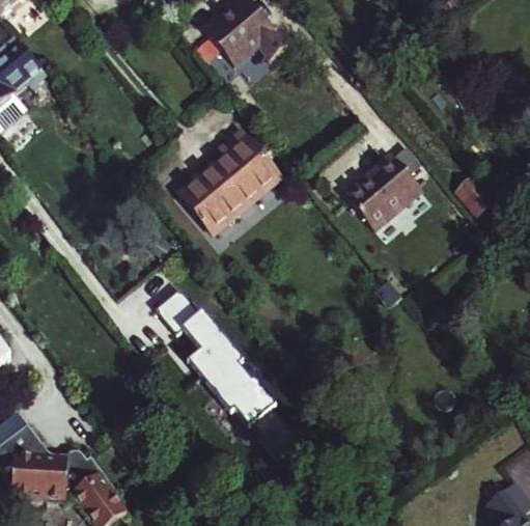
[(0,0),(0,17),(2,19),(25,0),(0,0)]
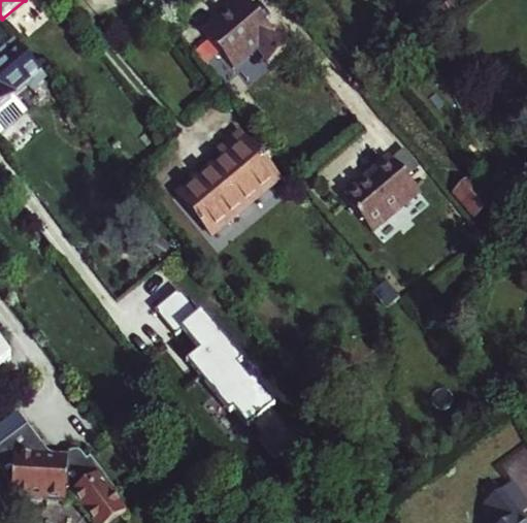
[(227,1),(200,23),(233,64),(257,43),(268,58),(287,42),(251,0),(226,0),(227,1)]
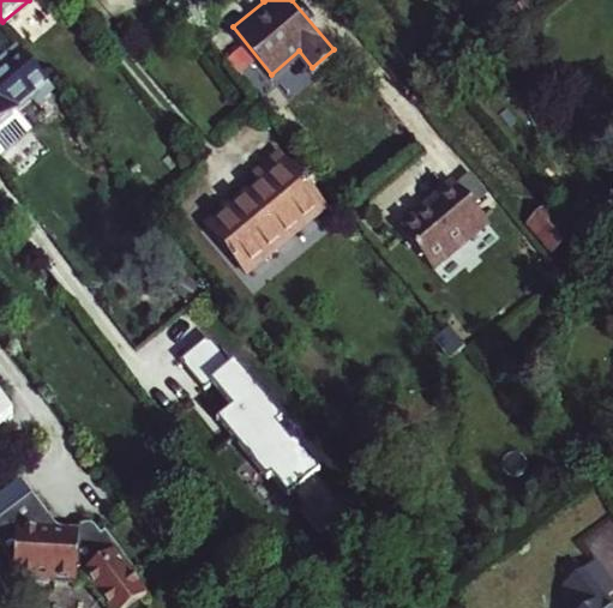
[(2,23),(0,24),(0,48),(6,55),(20,43),(2,23)]
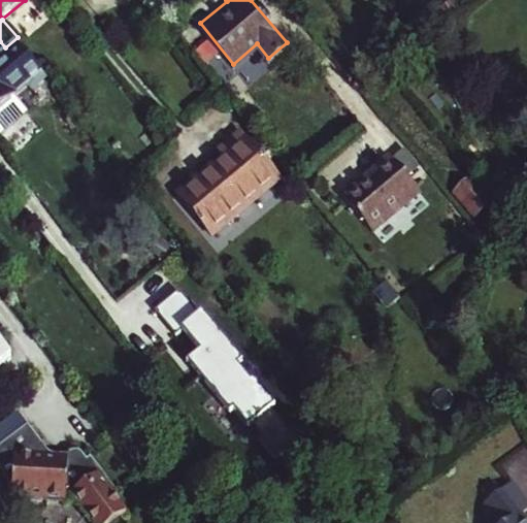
[(47,73),(18,37),(5,47),(0,52),(0,130),(25,109),(11,94),(27,80),(32,87),(47,73)]
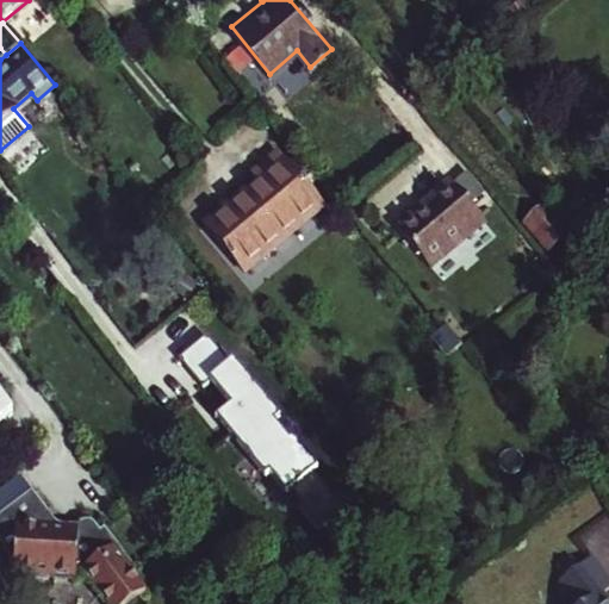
[(243,274),(319,210),(275,156),(250,175),(258,182),(230,206),(205,228),(243,274)]
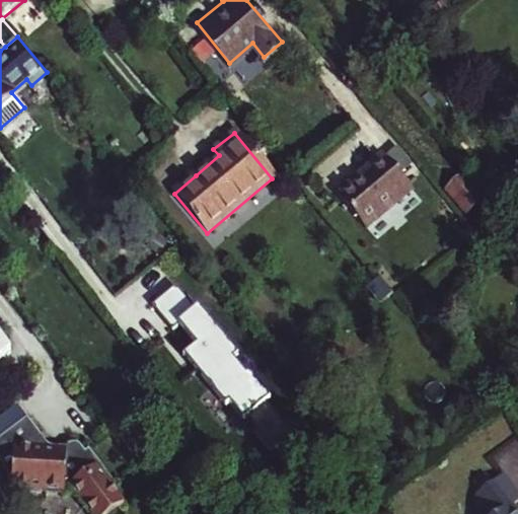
[(410,157),(391,136),(380,145),(397,166),(410,157)]
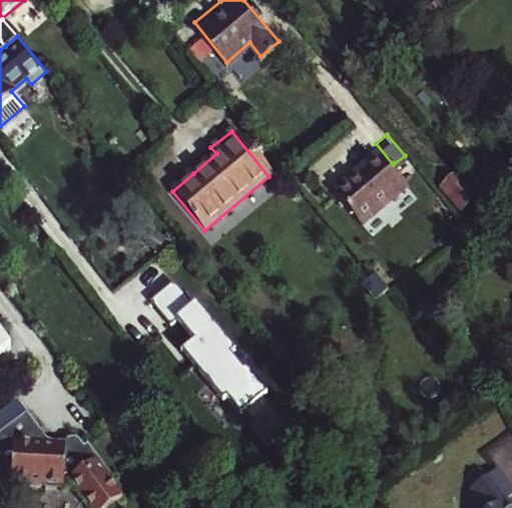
[(376,143),(330,181),(365,223),(411,185),(393,164),(376,143)]
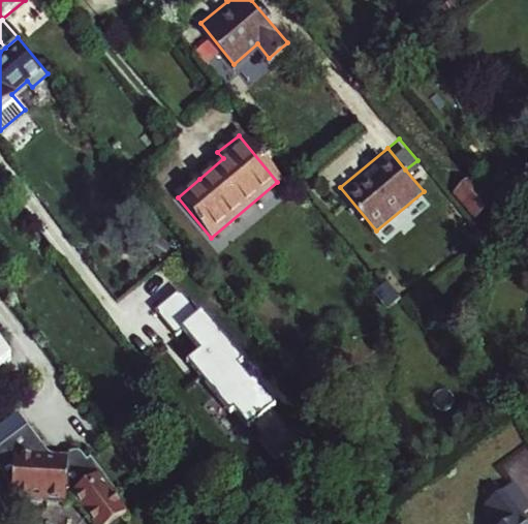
[(463,191),(477,178),(472,172),(457,185),(463,191)]
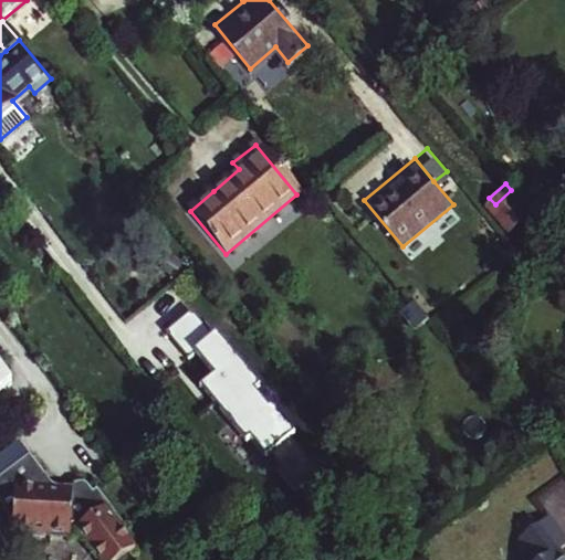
[(529,211),(511,190),(495,204),(512,225),(529,211)]
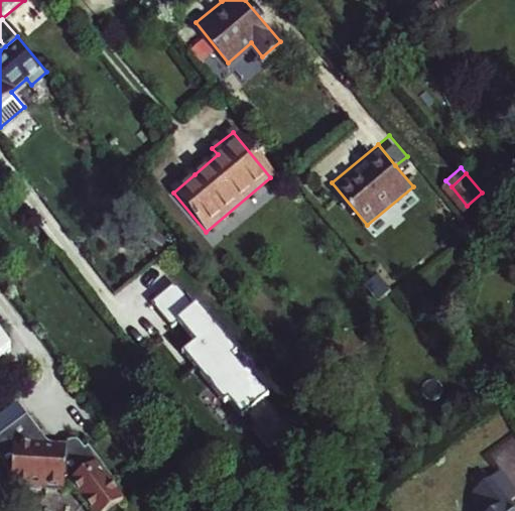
[(245,409),(255,421),(253,423),(270,444),(292,426),(267,395),(269,393),(249,368),(242,374),(227,356),(233,351),(223,339),(227,337),(216,323),(213,325),(176,280),(152,300),(173,325),(182,317),(195,332),(192,334),(197,338),(196,339),(197,340),(188,347),(192,352),(190,353),(199,363),(196,364),(211,382),(212,381),(220,392),(223,390),(230,397),(231,397),(243,411),(245,409)]
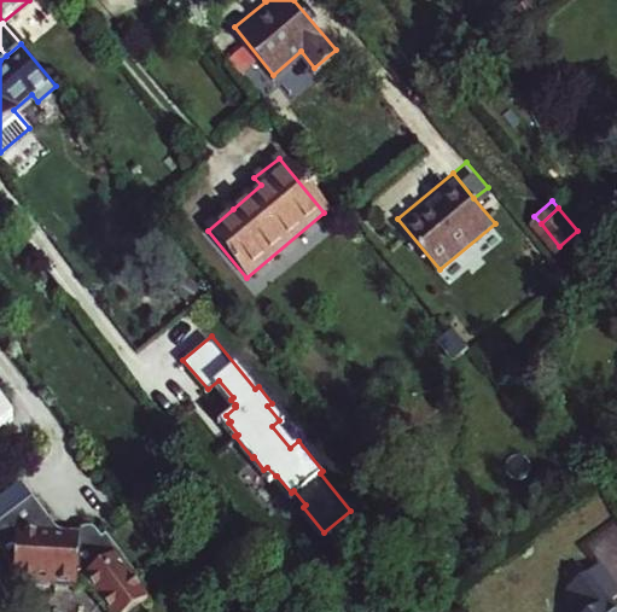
[(0,423),(13,412),(0,394),(0,423)]
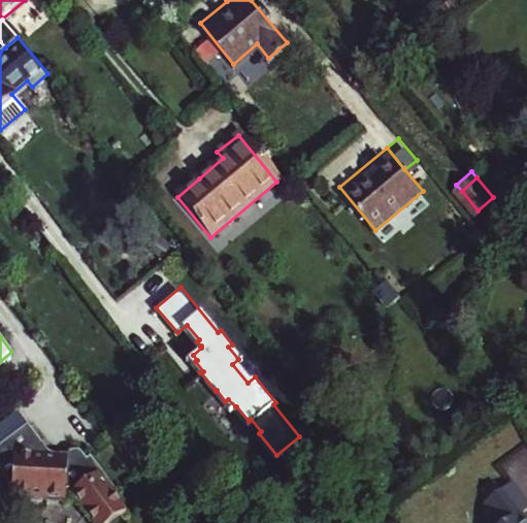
[(89,451),(84,455),(77,446),(10,444),(8,492),(64,494),(64,487),(68,488),(94,522),(103,522),(129,504),(89,451)]
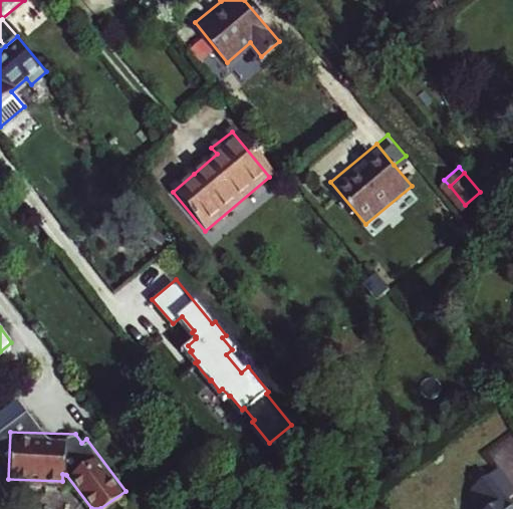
[(512,480),(503,466),(473,486),(488,508),(512,508),(512,501),(511,499),(512,498),(512,480)]
